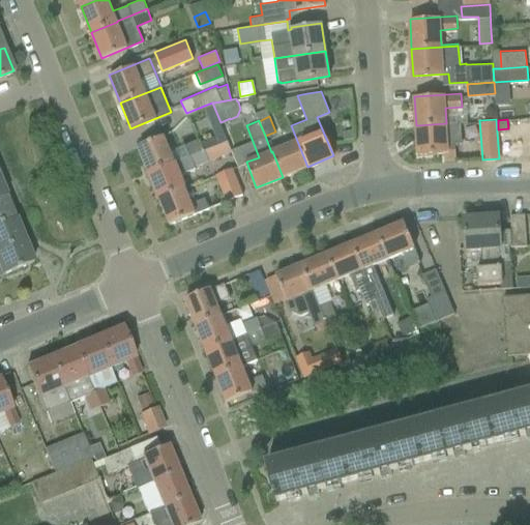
[(444,152),(444,158),(455,158),(457,158),(455,143),(462,142),(461,121),(446,122),(446,123),(416,125),(417,153),(444,152)]
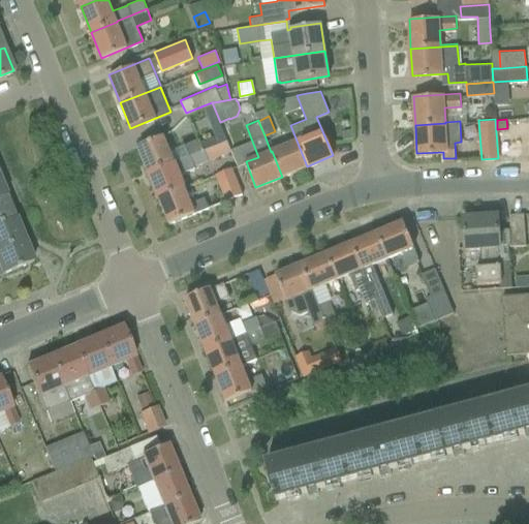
[(282,177),(307,166),(290,125),(290,126),(297,142),(272,151),(282,177)]
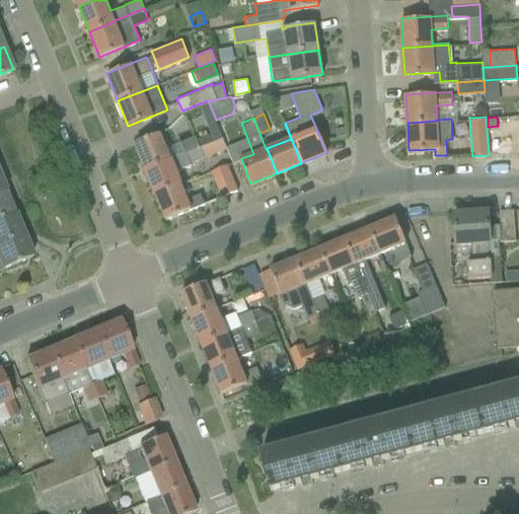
[(337,136),(346,135),(345,126),(336,128),(337,136)]
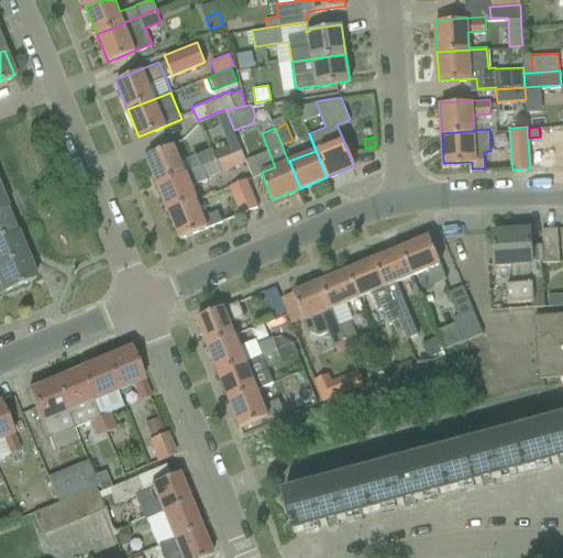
[(157,183),(185,172),(180,160),(174,143),(146,155),(157,183)]
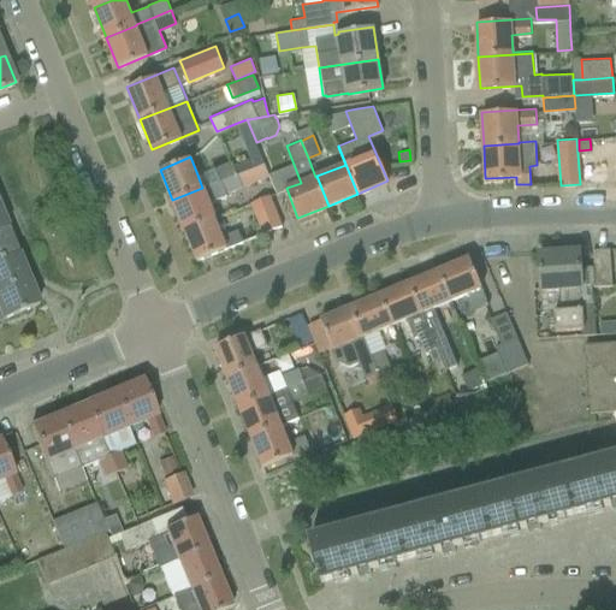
[(238,172),(234,163),(232,160),(214,167),(219,181),(238,172)]
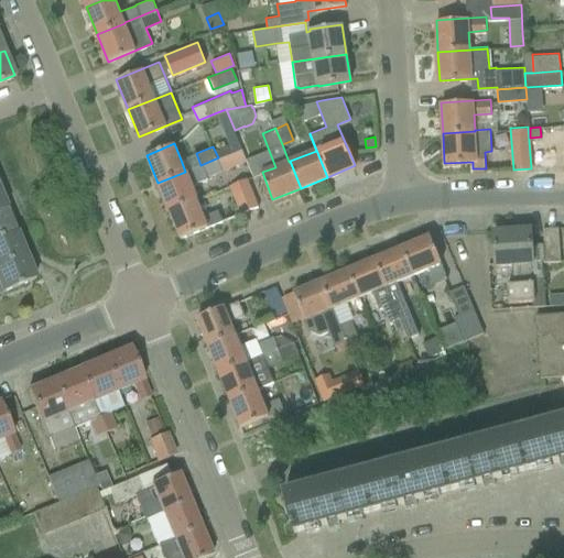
[(185,172),(158,183),(169,209),(196,198),(191,184),(207,178),(207,177),(247,160),(242,148),(232,152),(218,157),(201,165),(185,172)]
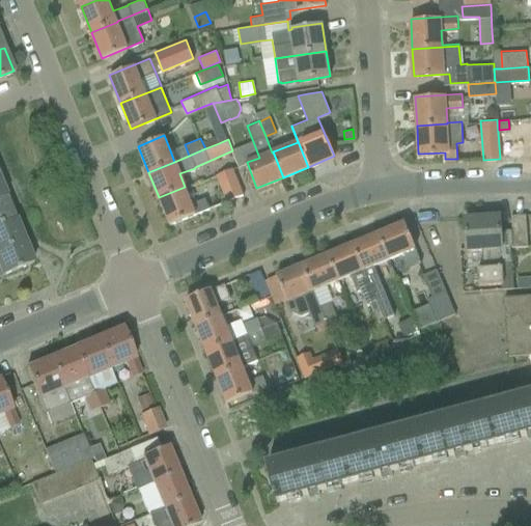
[(250,140),(232,148),(239,160),(255,151),(250,140)]
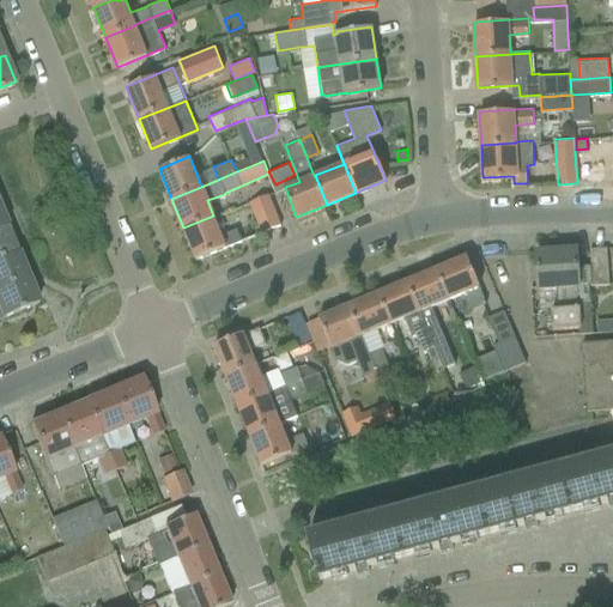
[(250,201),(262,230),(262,231),(280,223),(268,193),(250,201)]
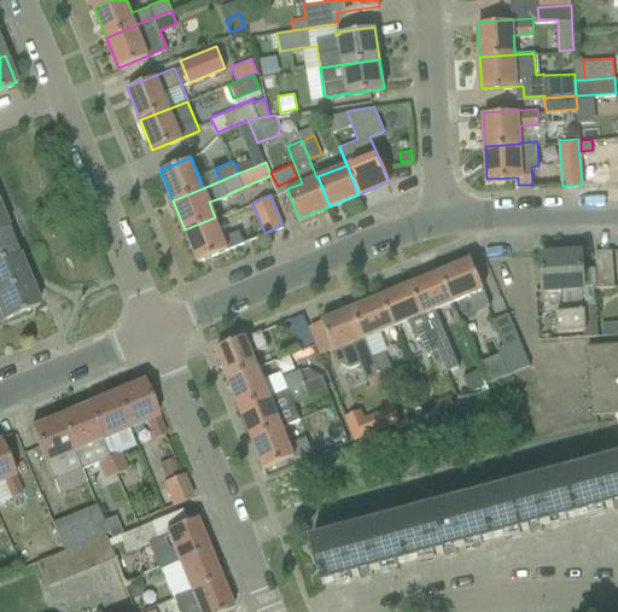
[(198,260),(244,242),(239,228),(222,235),(215,217),(185,229),(198,260)]
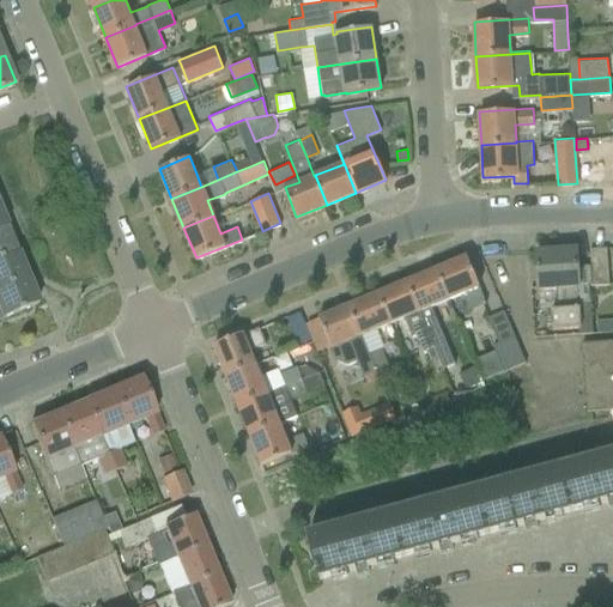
[(0,226),(0,255),(17,249),(6,224),(0,226)]
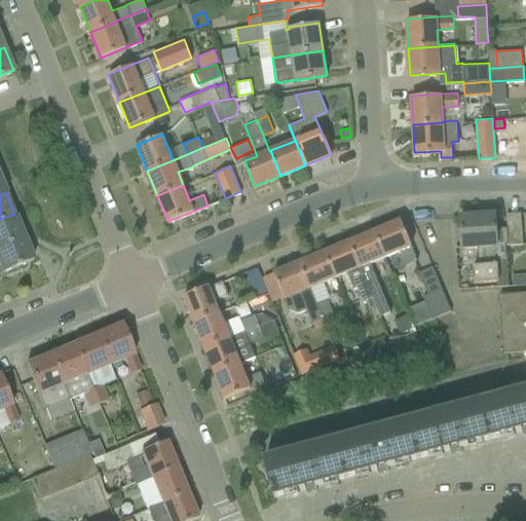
[(523,243),(521,212),(521,211),(506,212),(506,224),(508,244),(523,243)]
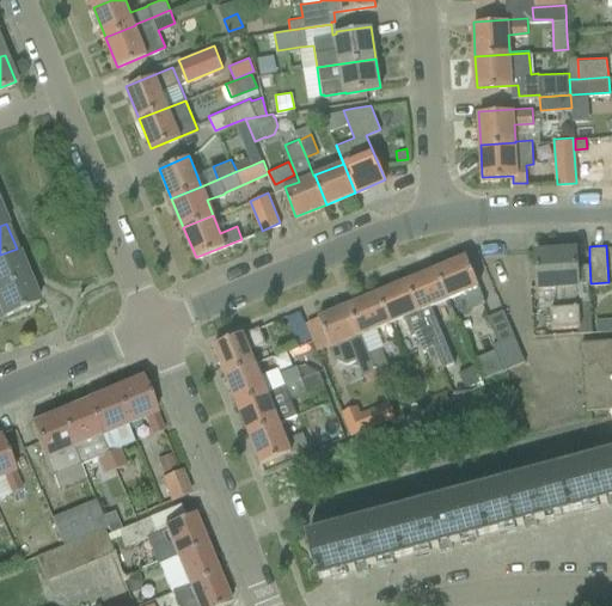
[(589,283),(591,283),(589,261),(579,262),(577,248),(537,250),(538,286),(556,285),(557,307),(551,307),(552,326),(564,326),(564,332),(592,331),(589,283)]
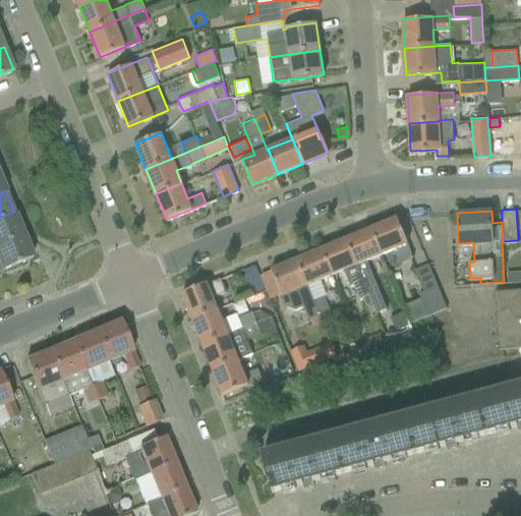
[(0,242),(22,234),(14,212),(0,217),(0,242)]
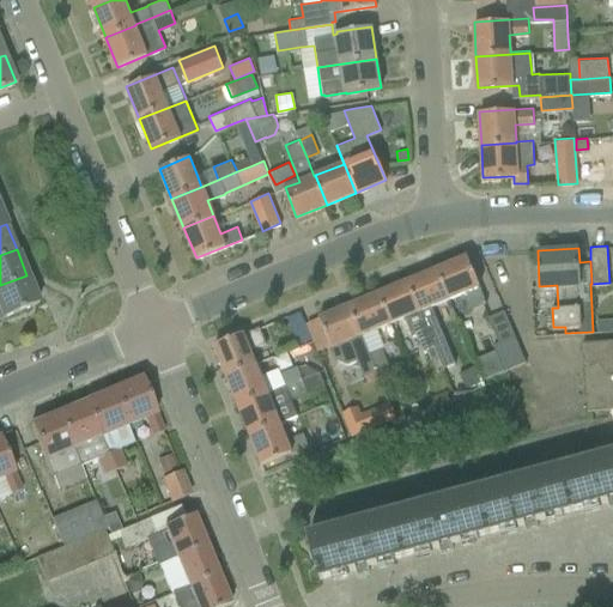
[(467,255),(437,267),(450,297),(467,290),(473,307),(486,302),(467,255)]
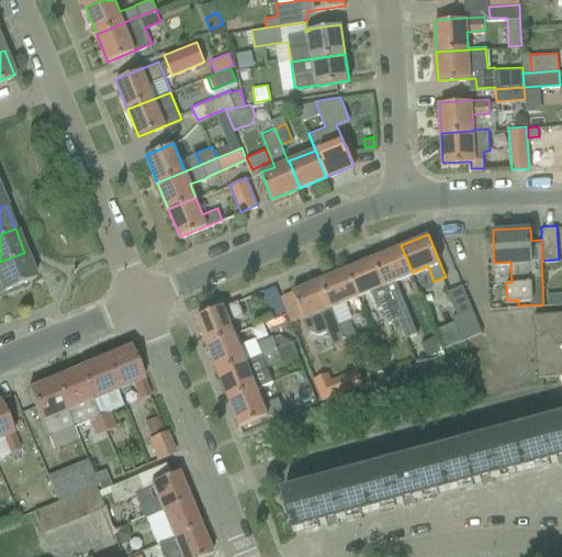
[(396,280),(413,273),(401,245),(374,256),(407,335),(417,331),(396,280)]
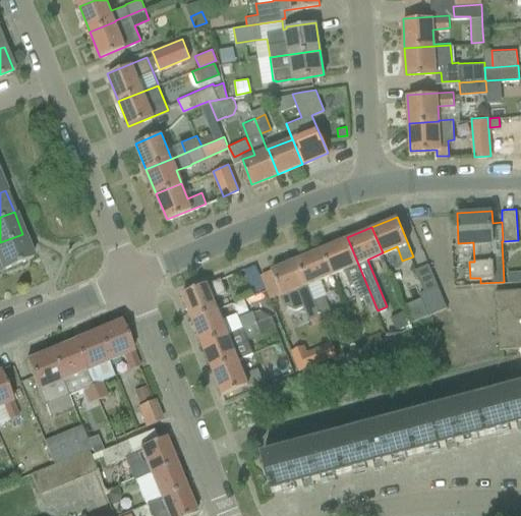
[(0,269),(32,255),(22,234),(0,242),(0,269)]
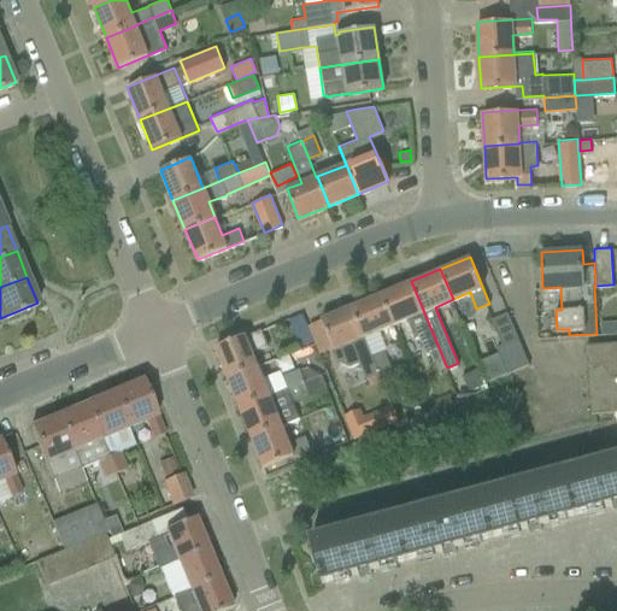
[(411,281),(381,294),(394,324),(407,318),(415,335),(418,334),(425,351),(438,346),(446,368),(447,368),(411,281)]
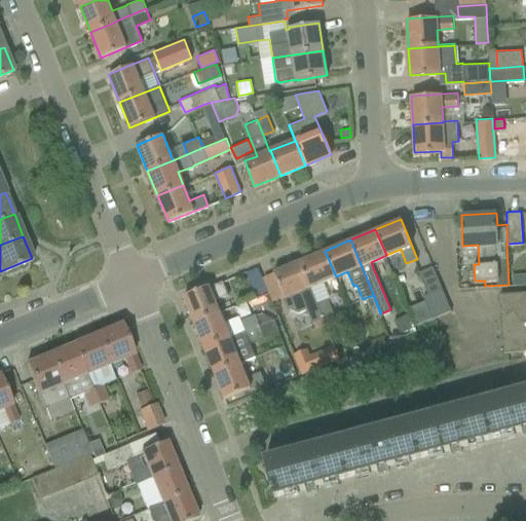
[(299,261),(310,287),(320,283),(336,276),(325,251),(299,261)]
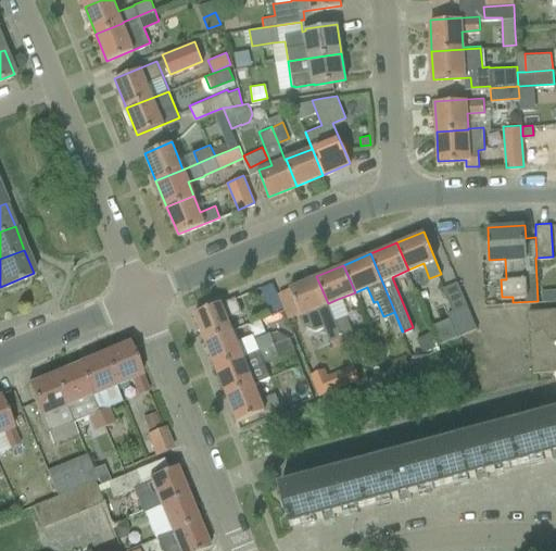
[(301,314),(328,303),(316,276),(289,287),(301,314)]
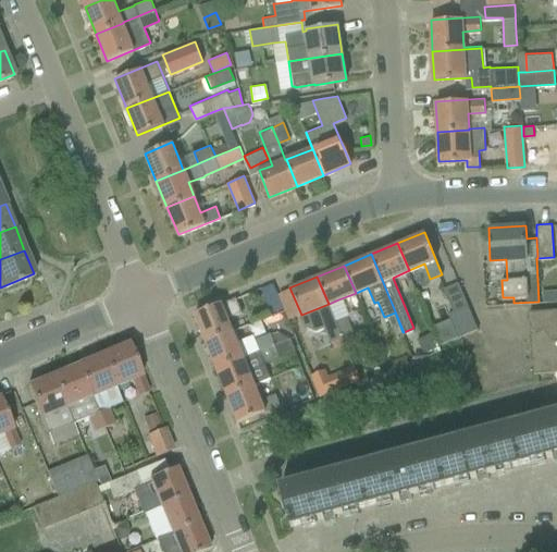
[(477,328),(458,281),(444,286),(453,310),(448,311),(458,335),(477,328)]
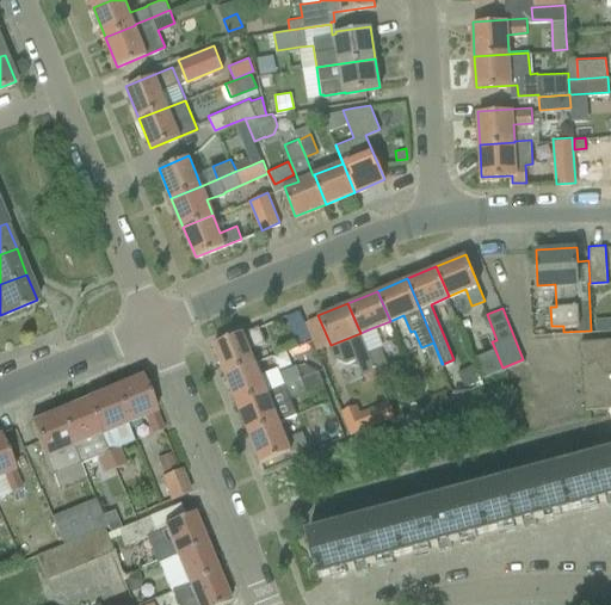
[(287,315),(292,328),(304,323),(298,310),(287,315)]
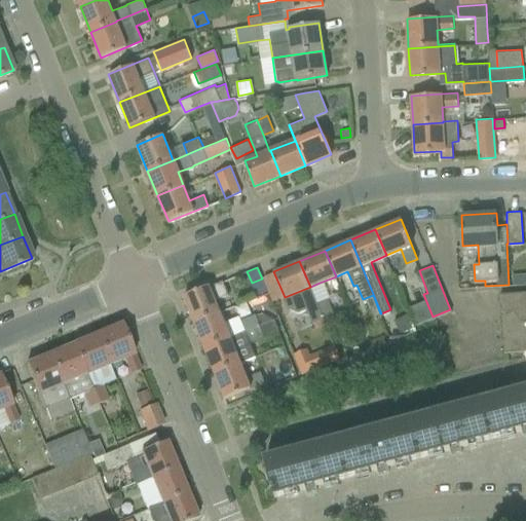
[(513,284),(523,283),(523,272),(512,273),(513,284)]
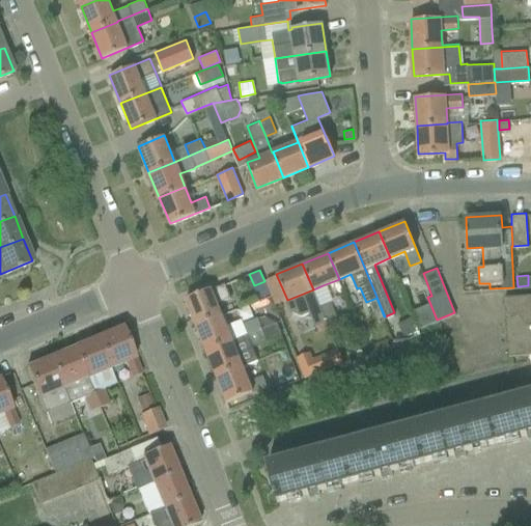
[(185,299),(196,326),(222,314),(216,299),(229,294),(225,282),(185,299)]
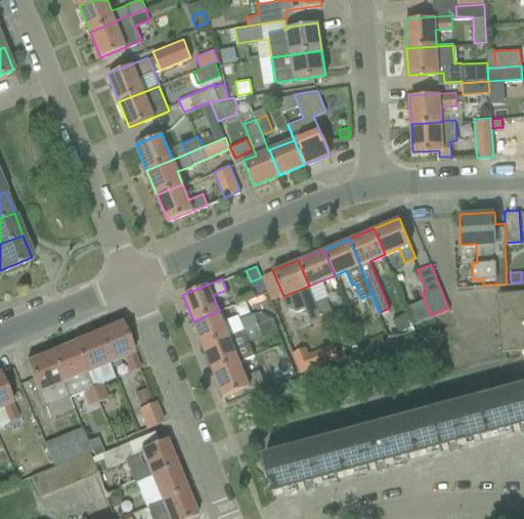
[(523,289),(497,291),(504,351),(523,349),(523,289)]
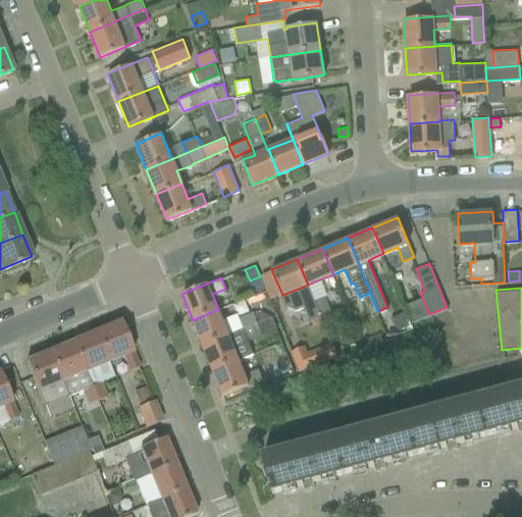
[(314,299),(320,313),(329,310),(330,309),(324,295),(324,296),(315,299),(314,299)]
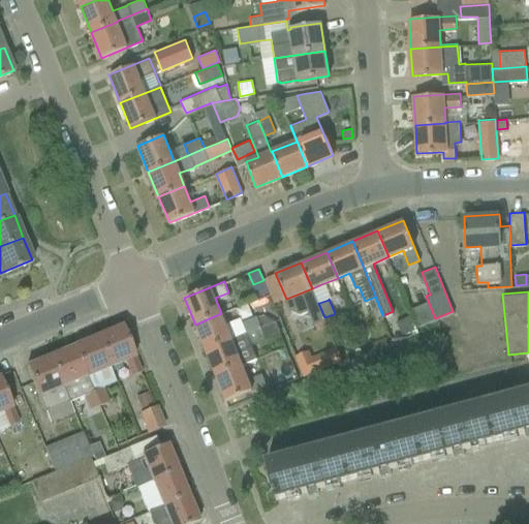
[(314,321),(324,317),(318,303),(308,307),(314,321)]
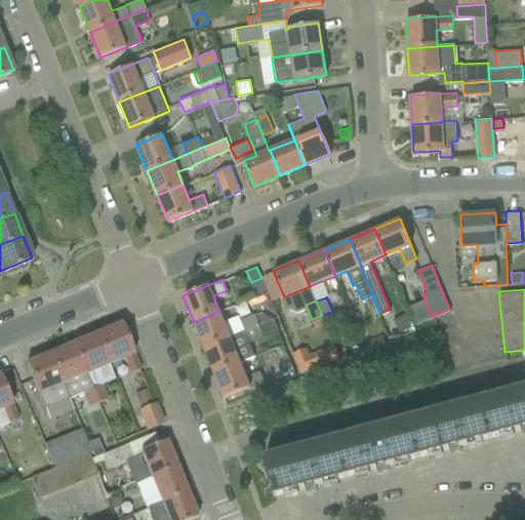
[(194,322),(204,347),(230,336),(219,311),(194,322)]
